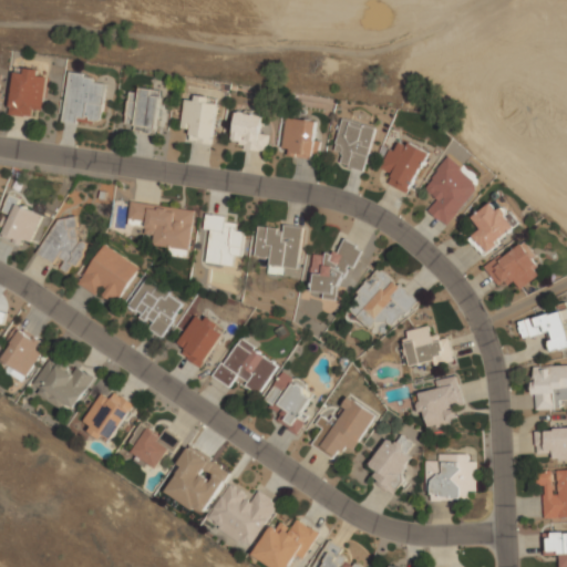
[(42,109),(48,70),(16,66),(9,114),(30,117),(31,107),(42,109)]
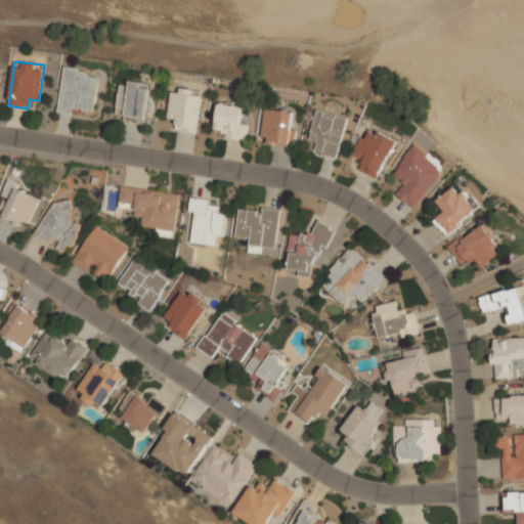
[(58,112),(94,115),(97,77),(90,76),(90,69),(63,66),(58,112)]
